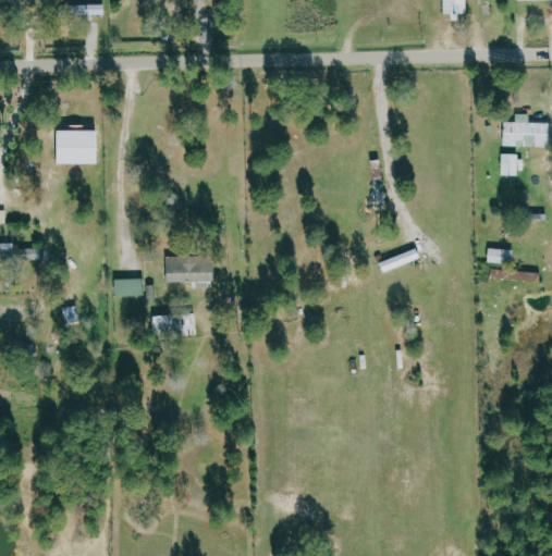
[(441,0),(441,13),(453,13),(465,13),(465,0),(441,0)]
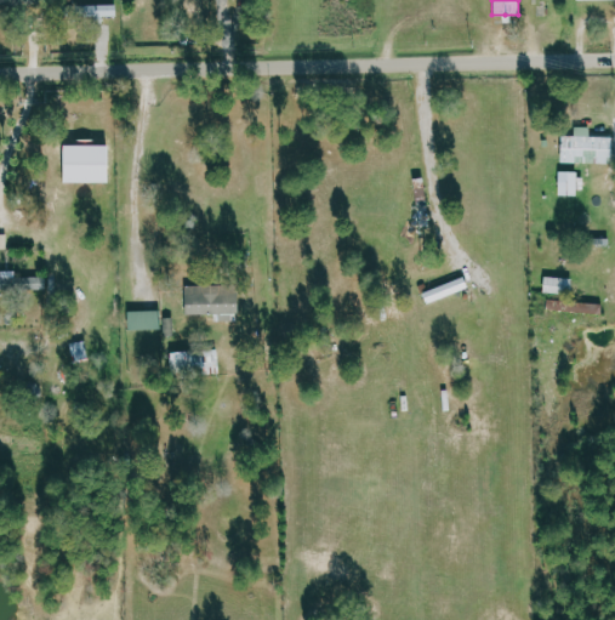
[(115,4),(89,5),(90,16),(115,16),(115,4)]
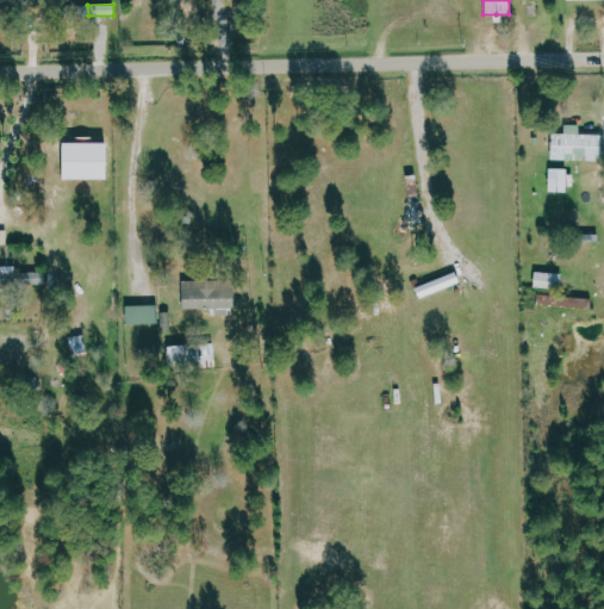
[(579,134),(579,124),(564,124),(564,134),(550,132),(550,160),(601,160),(601,134),(579,134)]
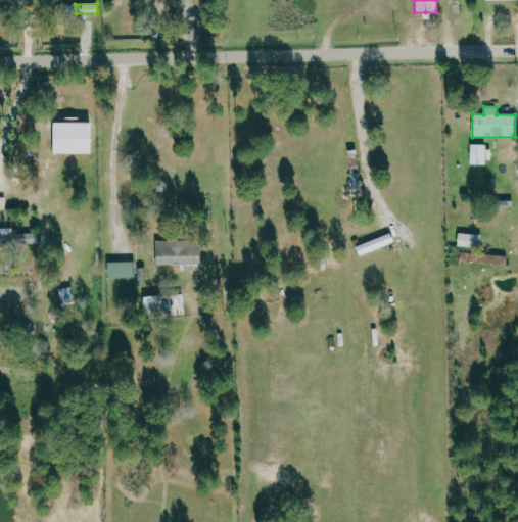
[(54,152),(93,153),(93,122),(55,122),(54,152)]
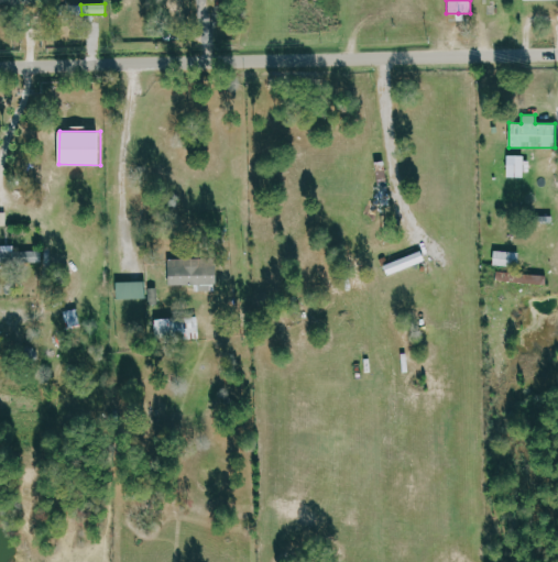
[(522,176),(522,155),(505,155),(505,176),(522,176)]
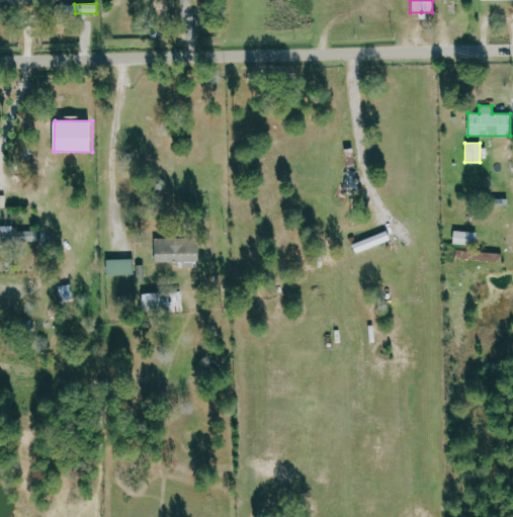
[(358,188),(353,147),(343,149),(348,189),(358,188)]
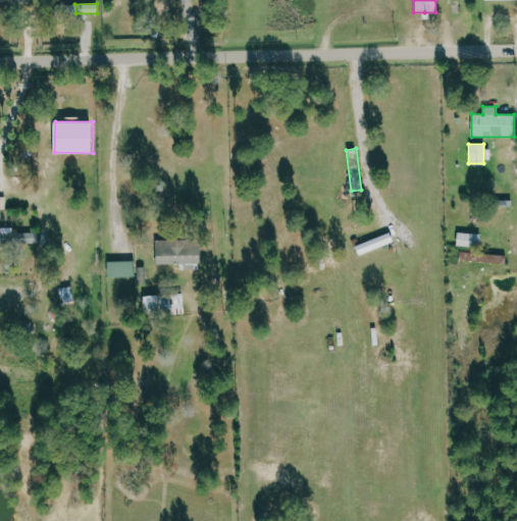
[(393,242),(390,232),(355,245),(358,255),(393,242)]
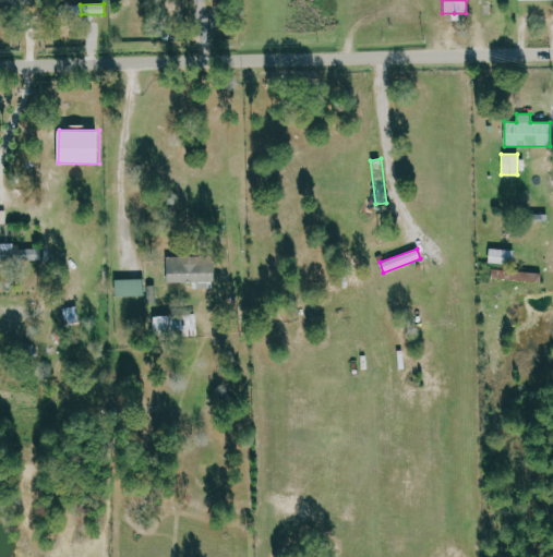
[(513,250),(489,249),(488,263),(513,264),(513,250)]
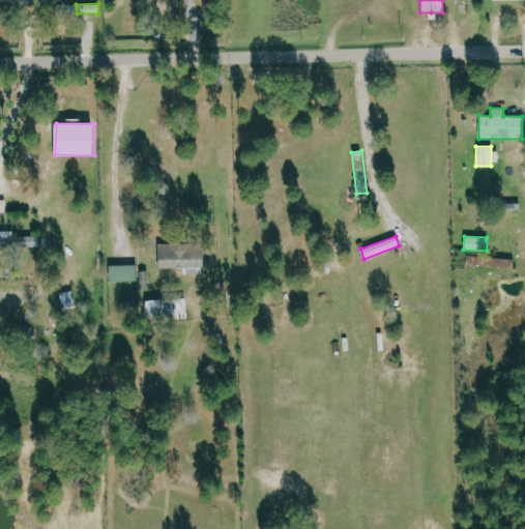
[(203,242),(157,243),(157,268),(203,267),(203,242)]
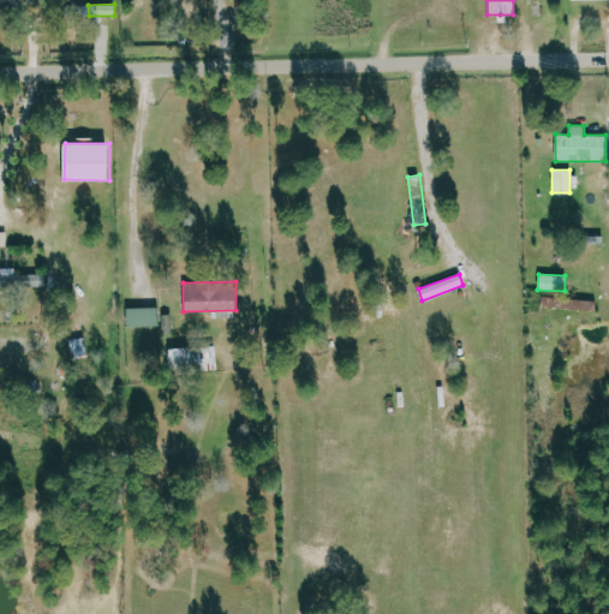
[(595,309),(596,299),(541,298),(541,308),(595,309)]
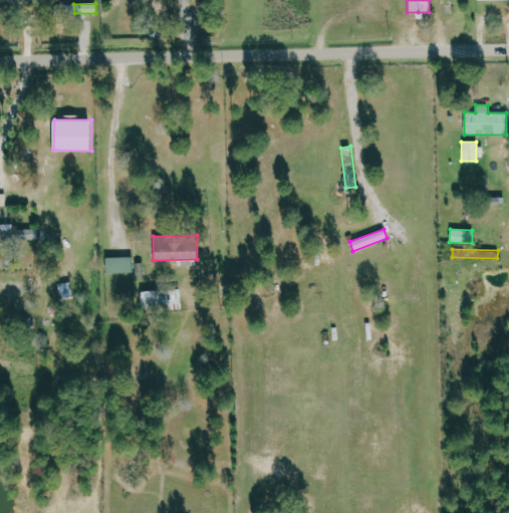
[(133,256),(105,257),(105,273),(133,272),(133,256)]
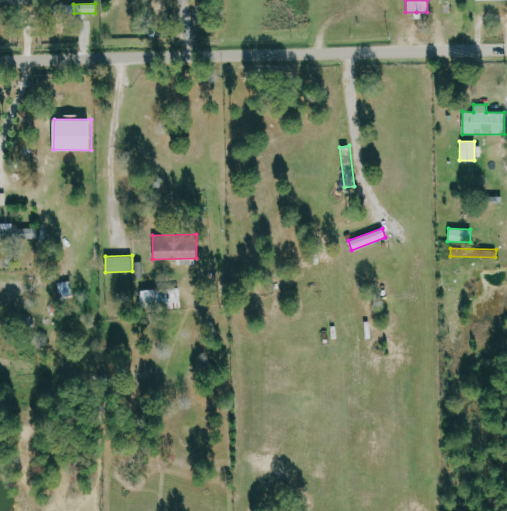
[(181,306),(179,287),(139,291),(141,310),(181,306)]
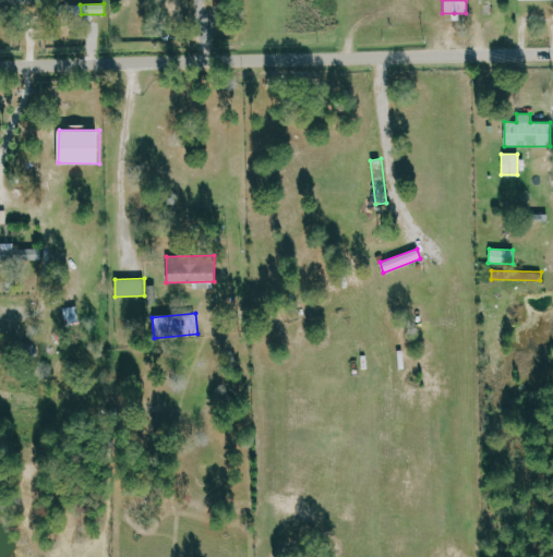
All buildings are outlined.
